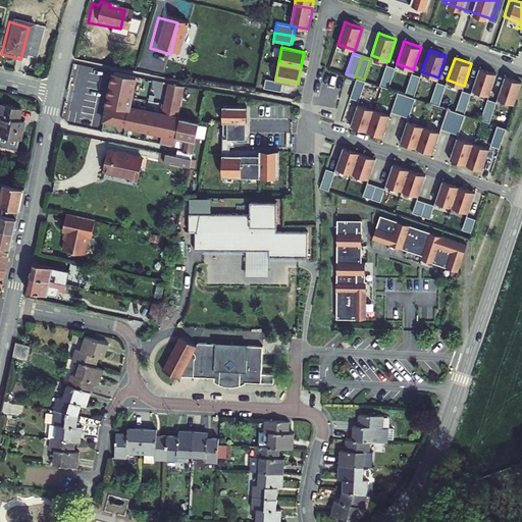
[(127,72),(87,64),(86,71),(102,74),(93,123),(114,127),(113,131),(151,138),(149,143),(164,146),(165,140),(174,142),(172,152),(166,151),(164,154),(155,152),(152,169),(178,174),(188,123),(168,118),(174,82),(159,79),(152,117),(119,112),(127,72)]
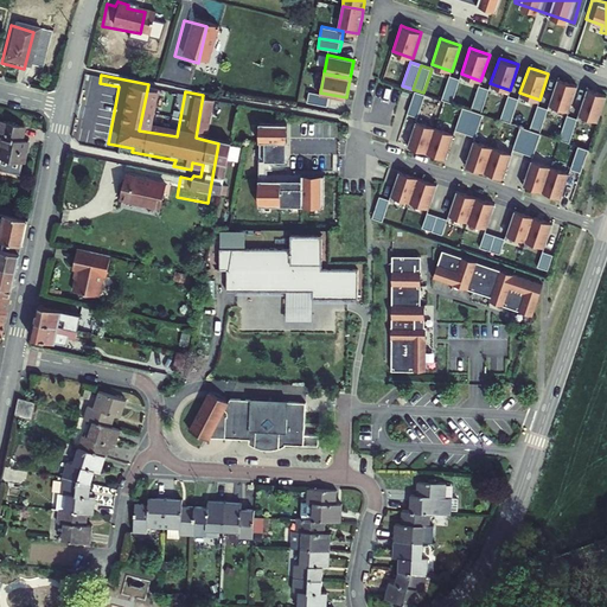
[(460,78),(449,75),(442,98),(452,102),(460,78)]
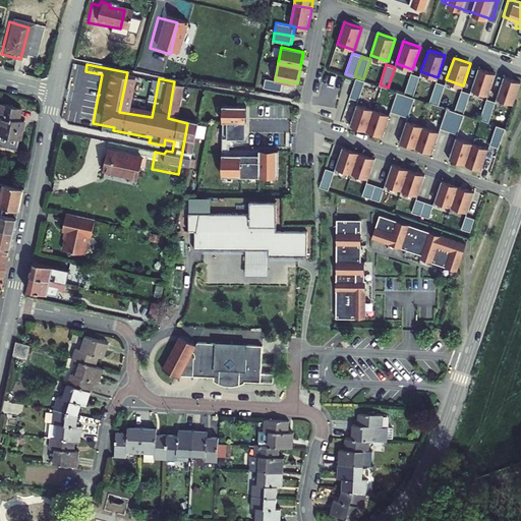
[(478,66),(471,89),(488,94),(496,72),(483,68),(478,66)]
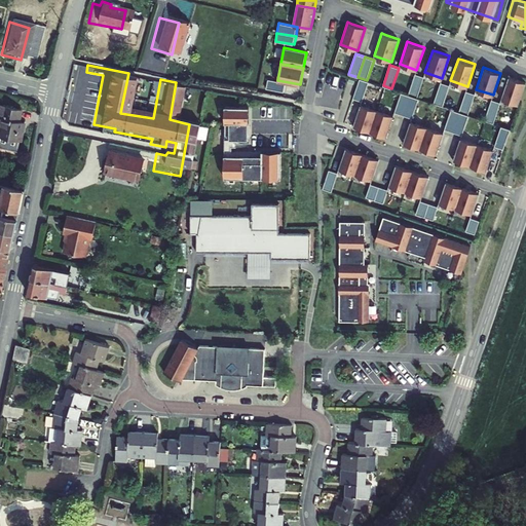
[(424,76),(415,73),(408,94),(417,97),(424,76)]
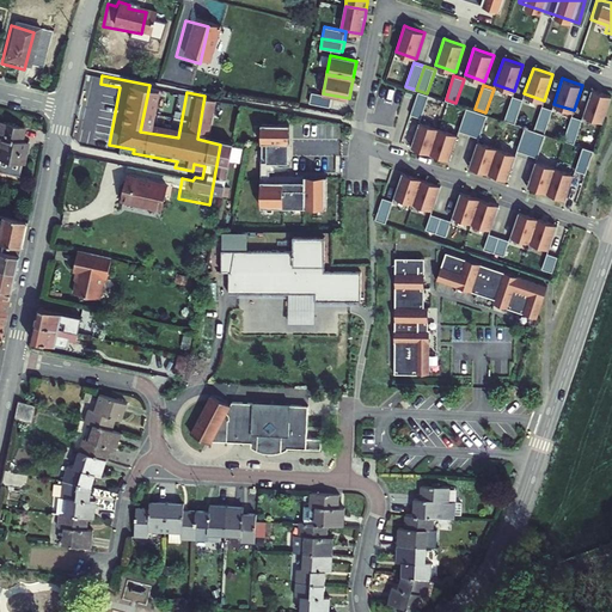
[(592,87),(582,114),(603,121),(611,95),(595,89),(592,87)]
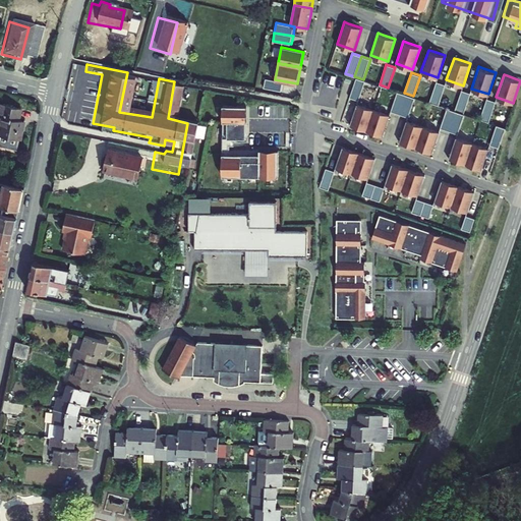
[(364,81),(355,79),(349,99),(358,102),(364,81)]
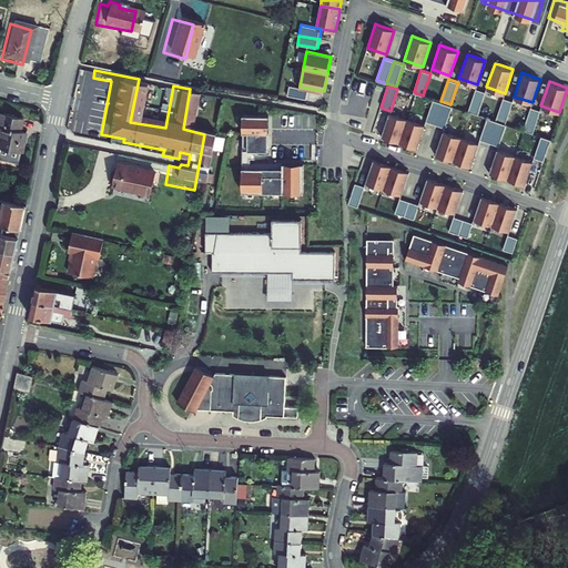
[(306,100),(307,91),(288,88),(287,97),(306,100)]
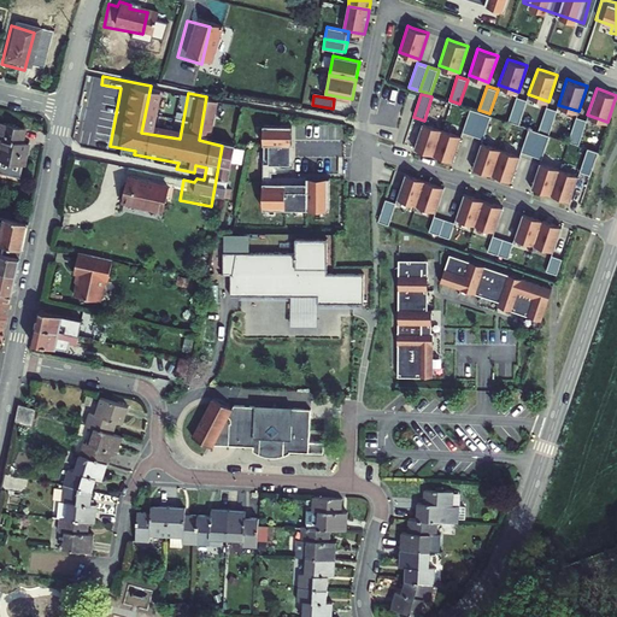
[(528,99),(517,95),(509,119),(519,123),(528,99)]
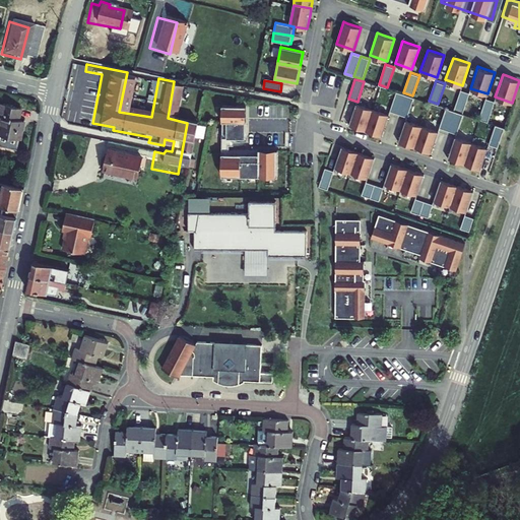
[(469,91),(460,88),(454,110),(463,113),(469,91)]
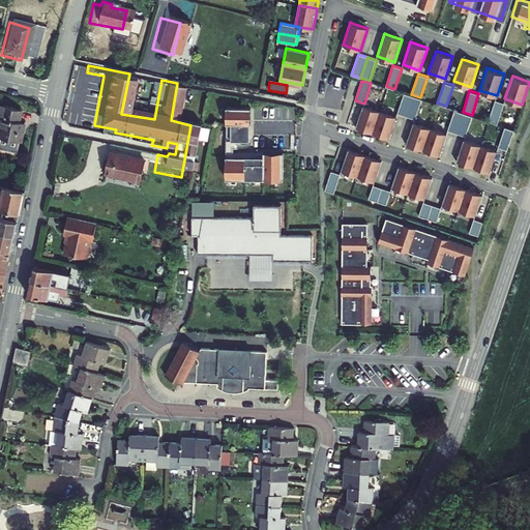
[(412,97),(403,94),(396,114),(405,117),(412,97)]
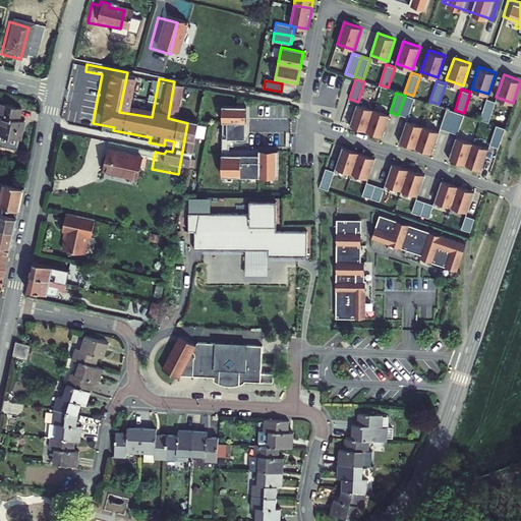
[(414,99),(405,96),(398,115),(407,118),(414,99)]
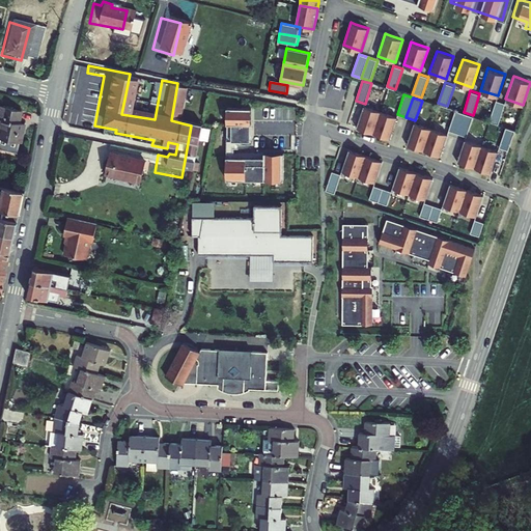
[(505,102),(496,100),(488,120),(498,123),(505,102)]
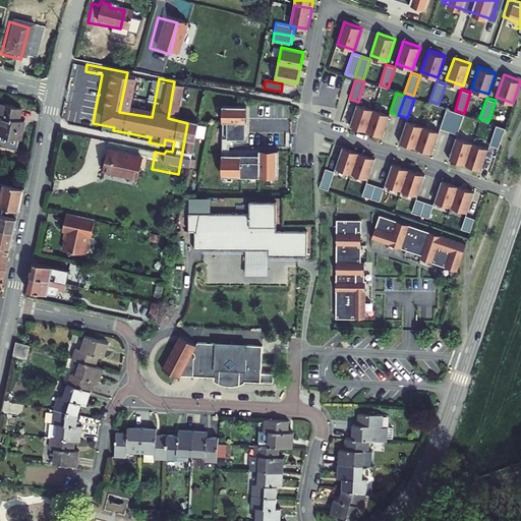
[(0,133),(1,133),(0,137),(0,143),(18,149),(25,119),(20,117),(22,107),(0,101),(0,133)]
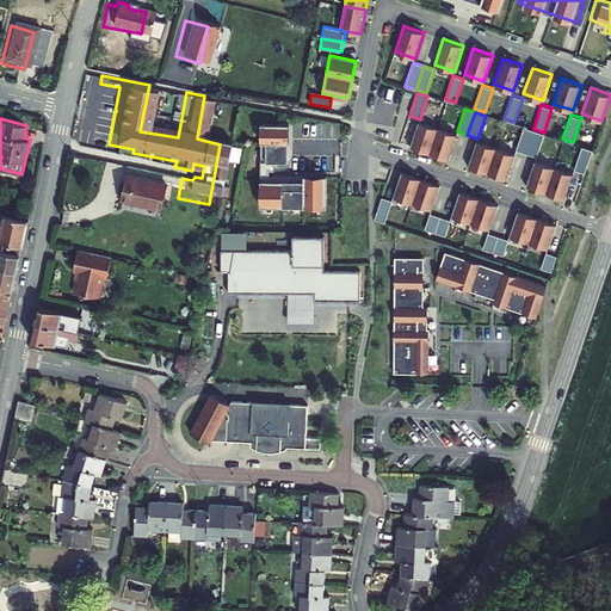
[(254,121),(254,158),(283,158),(282,121),(254,121)]
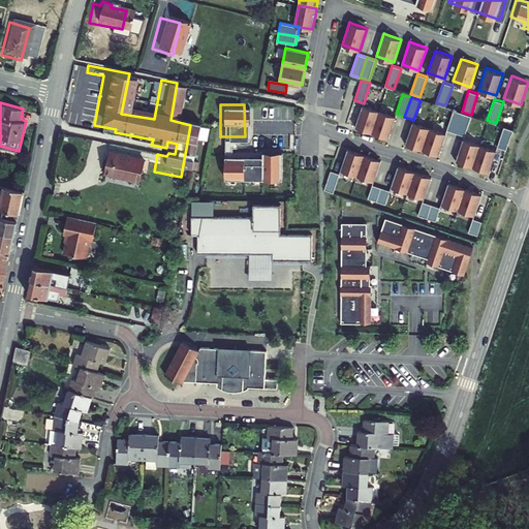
[(379,112),(363,106),(355,128),(359,129),(372,133),(379,112)]
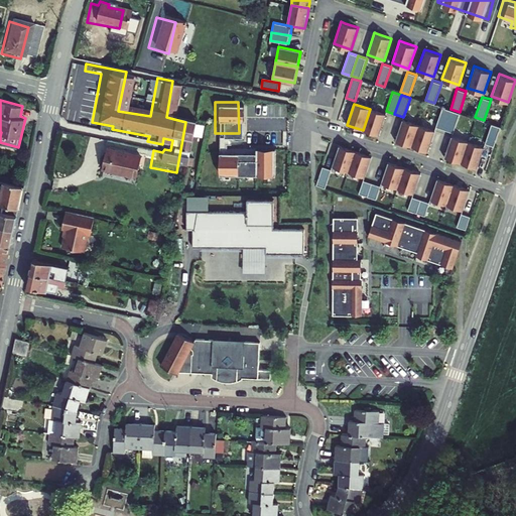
[(449,111),(441,108),(434,127),(443,130),(449,111)]
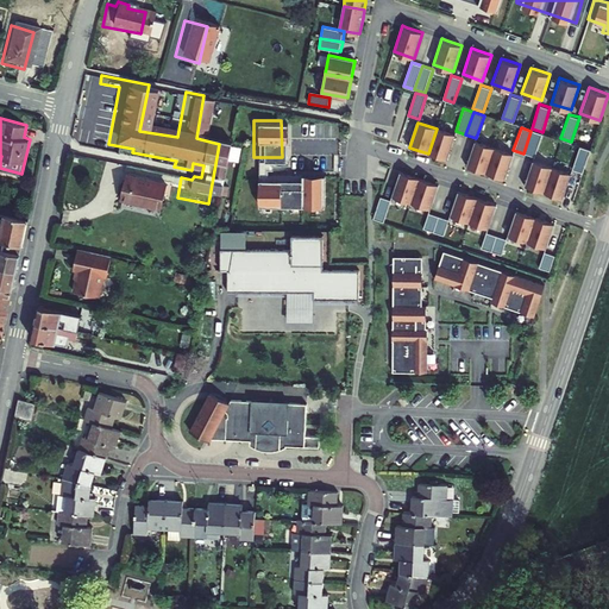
[(456,136),(437,129),(428,154),(432,155),(447,161),(456,136)]
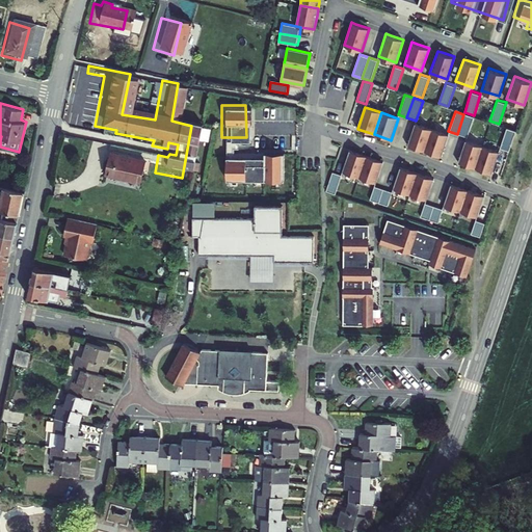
[(473,117),(463,114),(457,134),(467,137),(473,117)]
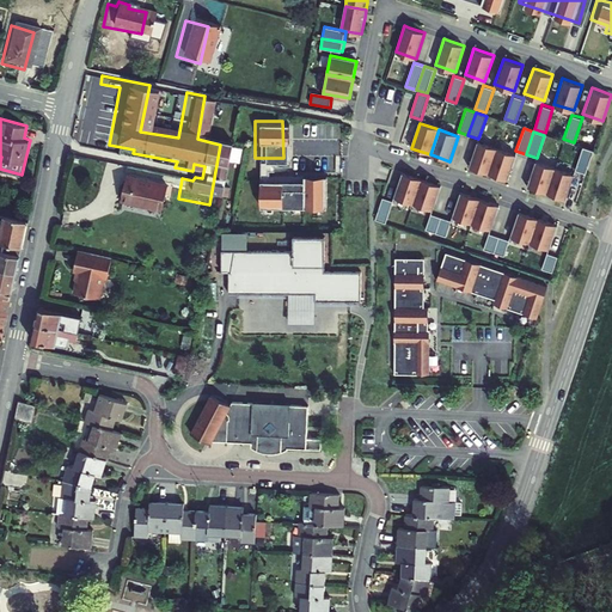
[(496,148),(477,142),(469,167),(481,171),(488,173),(496,148)]
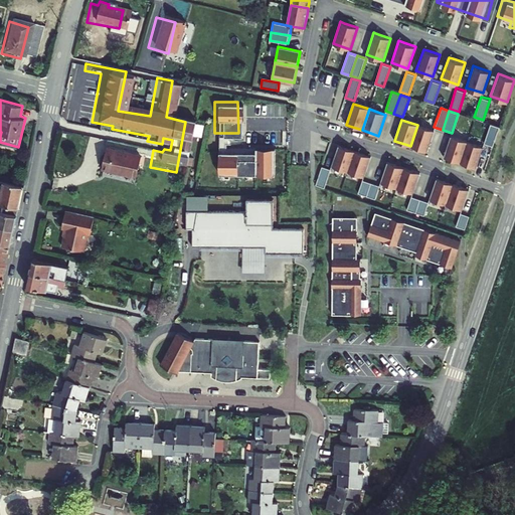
[(498,127),(489,124),(483,143),(492,146),(498,127)]
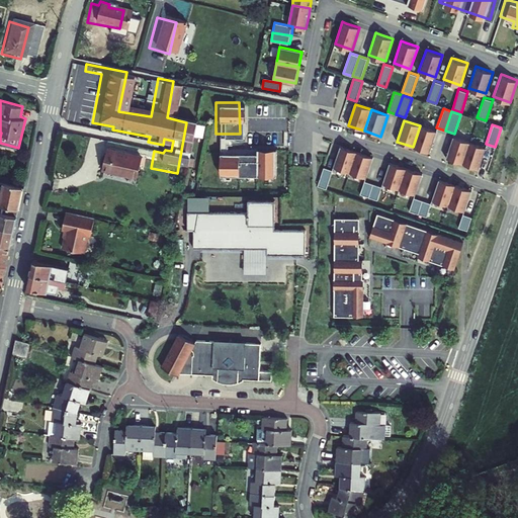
[(437,132),(420,125),(413,147),(420,150),(430,153),(437,132)]
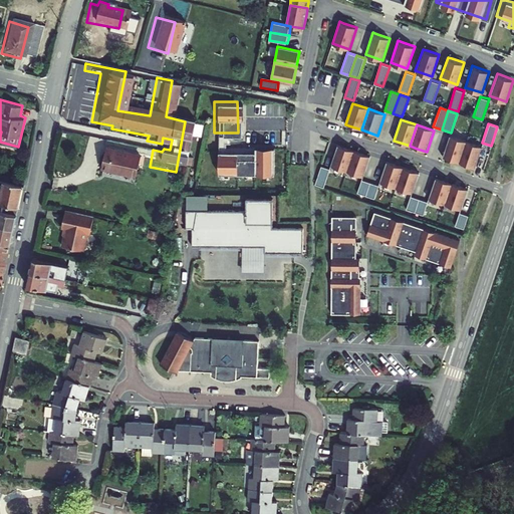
[(466,142),(450,136),(443,157),(448,159),(459,163),(466,142)]
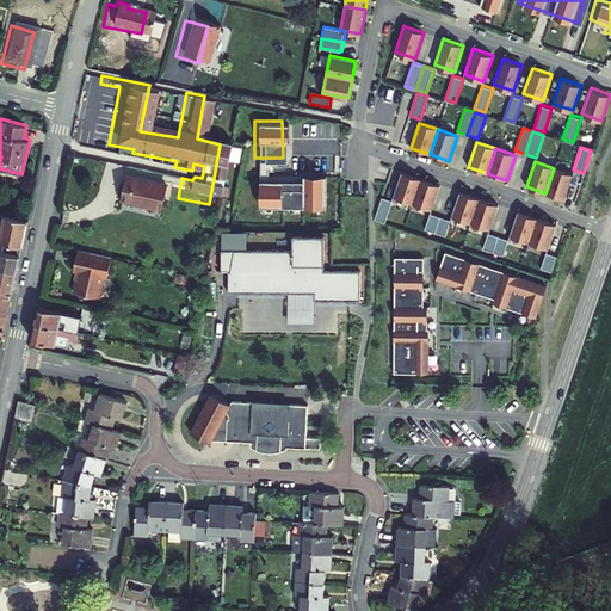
[(573,174),(554,168),(545,193),(554,196),(565,199),(573,174)]
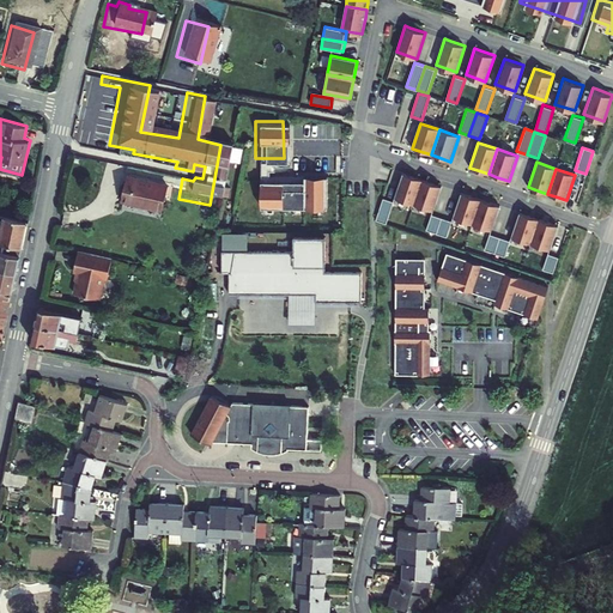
[(389,194),(408,201),(417,176),(405,173),(398,170),(389,194)]
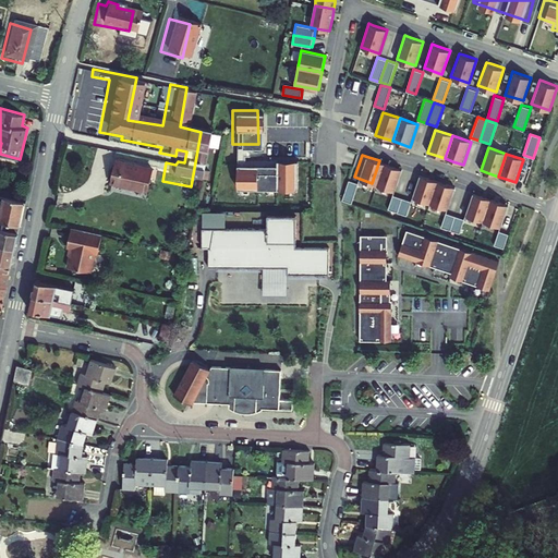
[(232,157),(232,185),(292,186),(293,158),(232,157)]
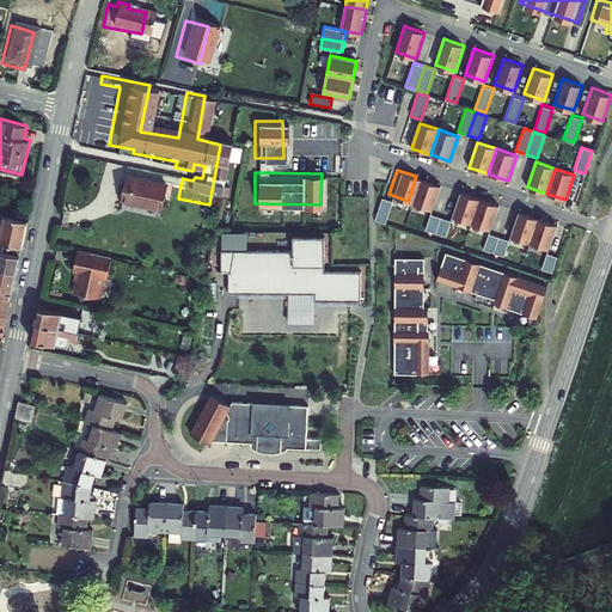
[(430,182),(416,176),(408,201),(427,207),(435,183),(430,182)]
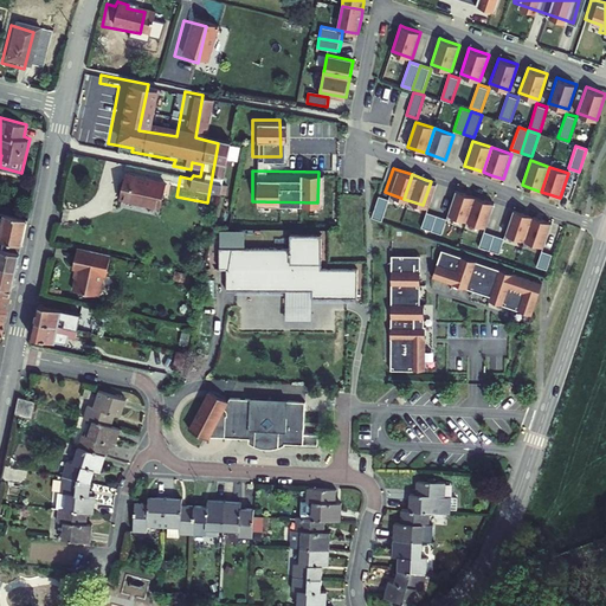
[(114,176),(108,200),(149,210),(154,185),(114,176)]
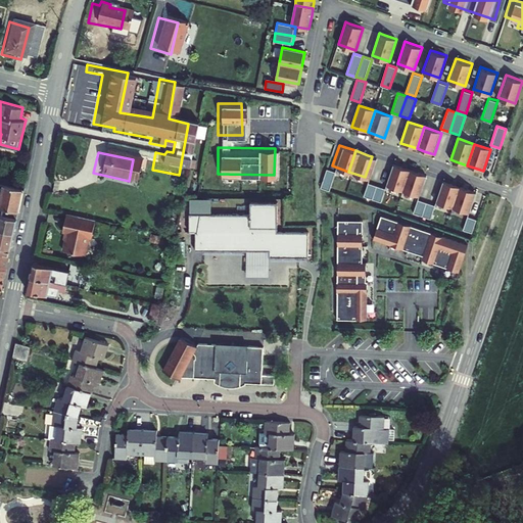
[(386,186),(403,191),(410,171),(397,167),(393,165),(386,186)]
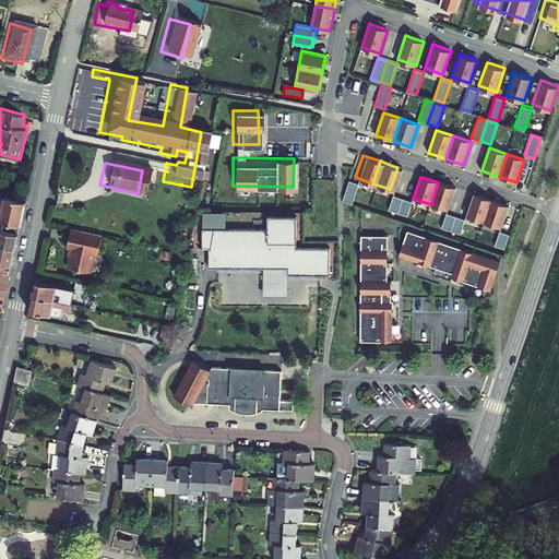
[(359,183),(349,180),(343,201),(353,204),(359,183)]
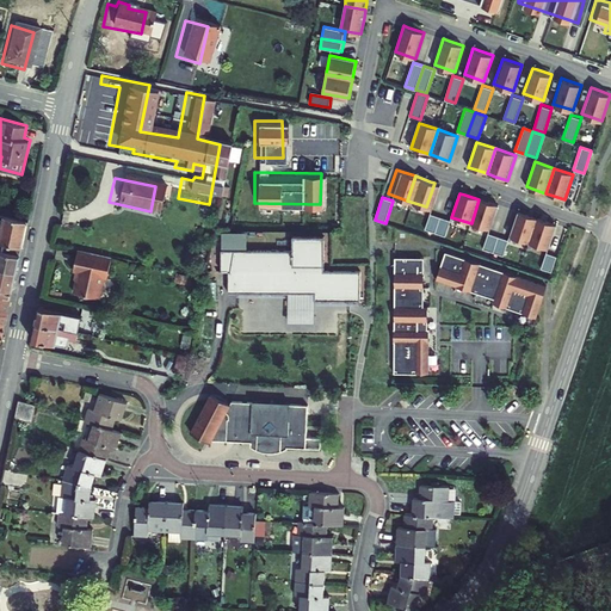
[(494,204),(479,199),(471,223),(489,230),(498,205),(494,204)]
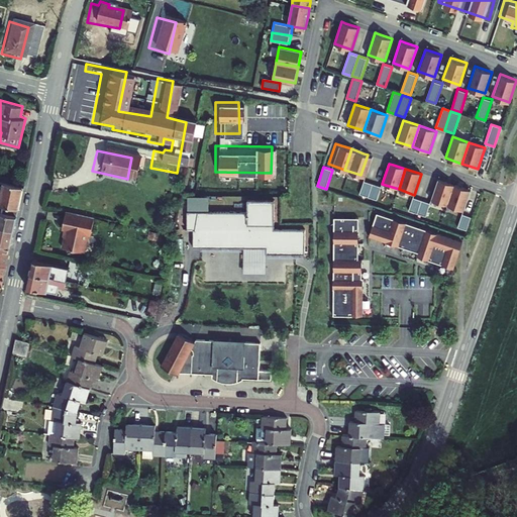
[(0,286),(3,287),(8,263),(16,228),(27,184),(0,176),(0,207),(2,208),(0,214),(0,286)]
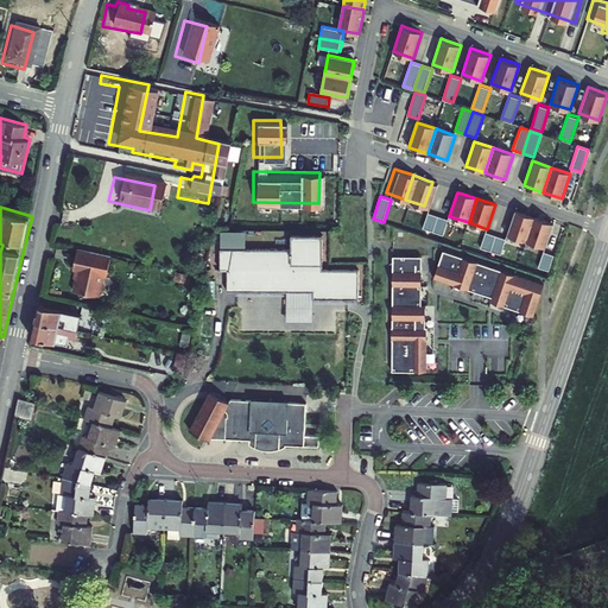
[(507,236),(527,242),(536,219),(521,214),(515,211),(507,236)]
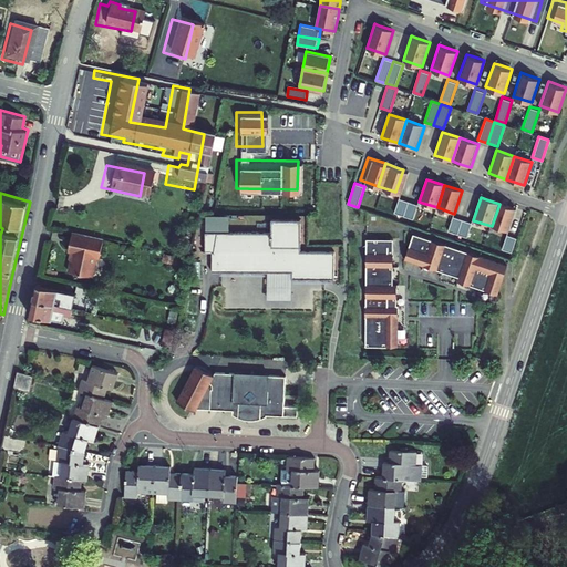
[(408,202),(398,199),(394,212),(403,215),(408,202)]
